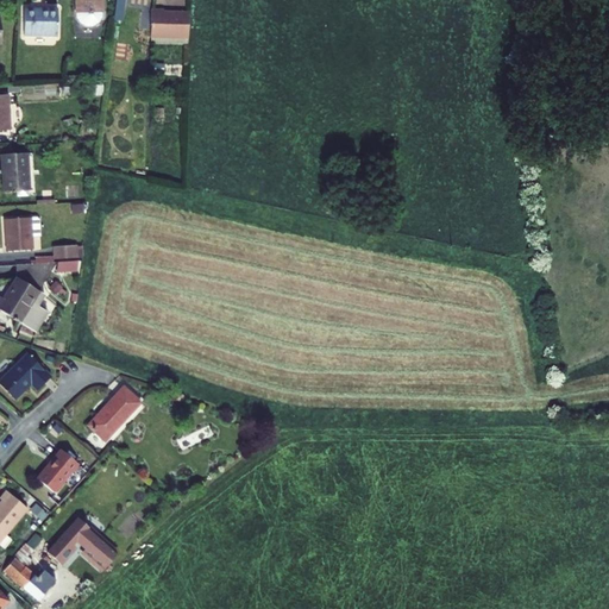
[(79,0),(79,10),(102,11),(102,0),(79,0)]
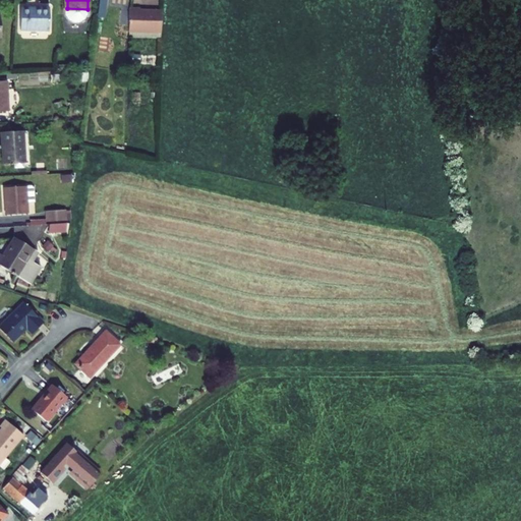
[(131,3),(131,30),(163,30),(164,7),(140,7),(140,3),(131,3)]
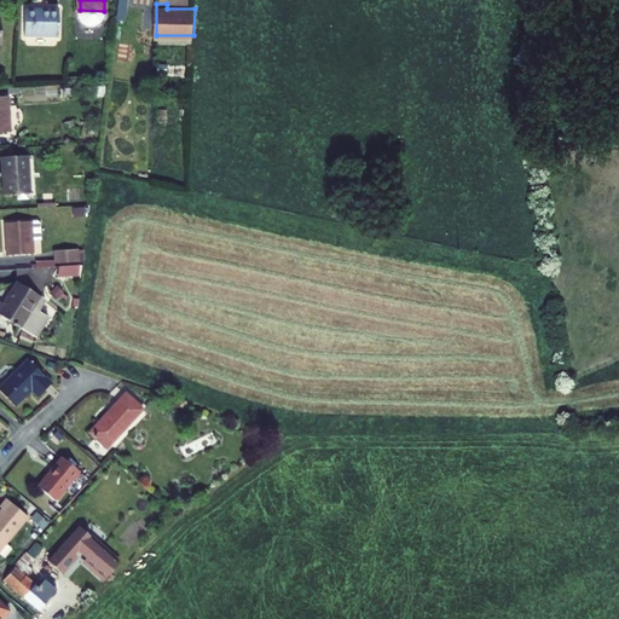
[(29,6),(29,30),(61,30),(61,5),(29,6)]
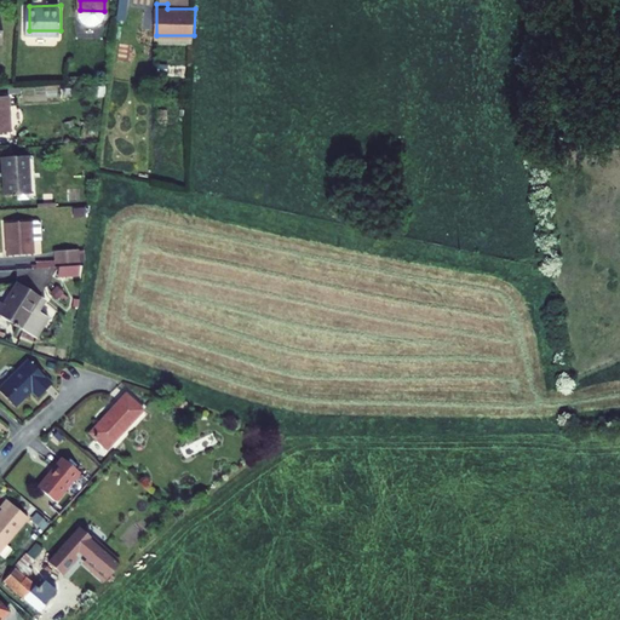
[(0,159),(0,162),(3,194),(27,193),(24,158),(0,159)]
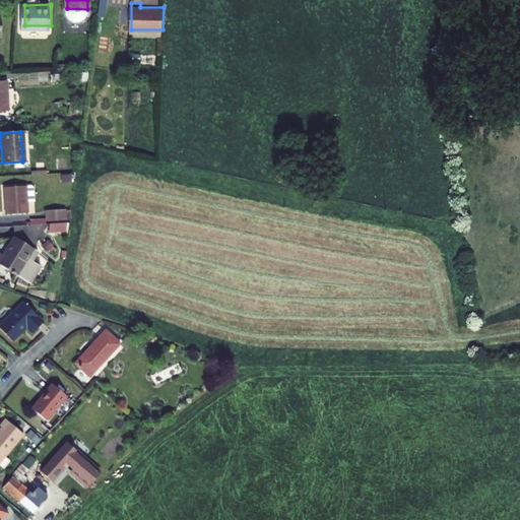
[(2,198),(4,214),(25,212),(22,186),(3,187),(4,198),(2,198)]
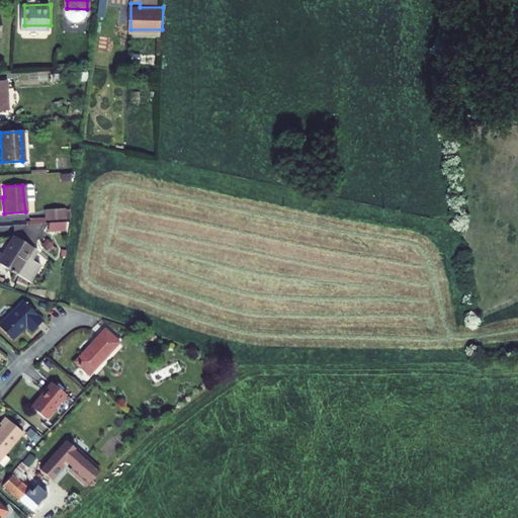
[(14,222),(16,238),(32,249),(53,219),(14,222)]
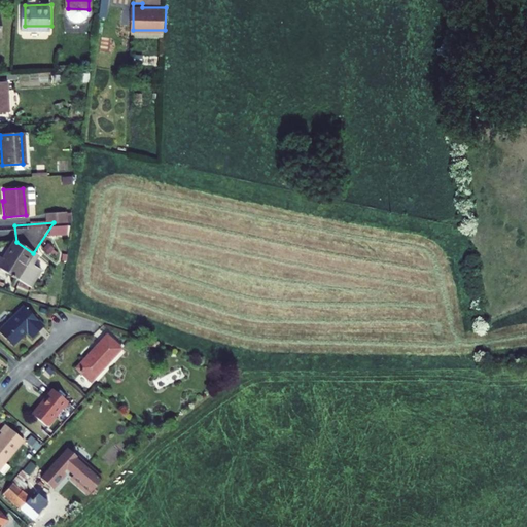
[(0,270),(27,287),(38,270),(27,262),(33,253),(16,242),(4,261),(0,258),(0,270)]
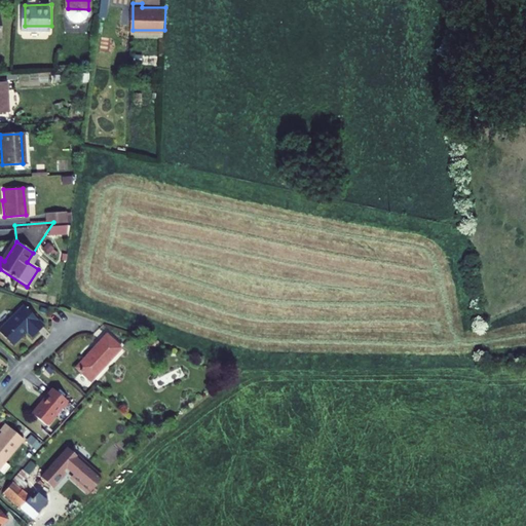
[(27,336),(31,340),(43,327),(25,309),(2,334),(16,347),(27,336)]
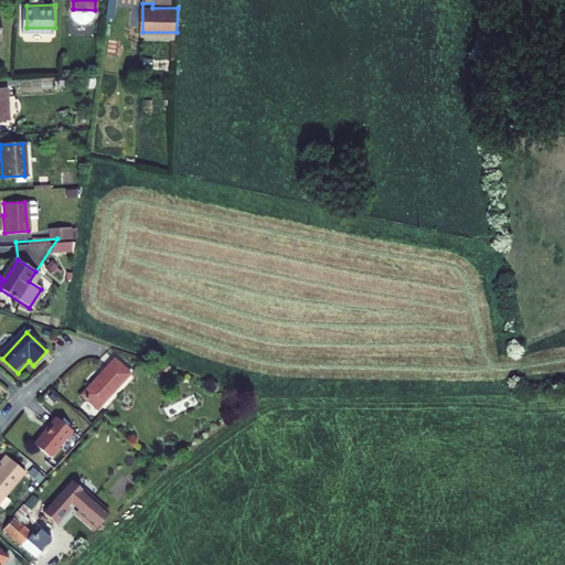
[(88,393),(102,406),(131,374),(119,361),(88,393)]
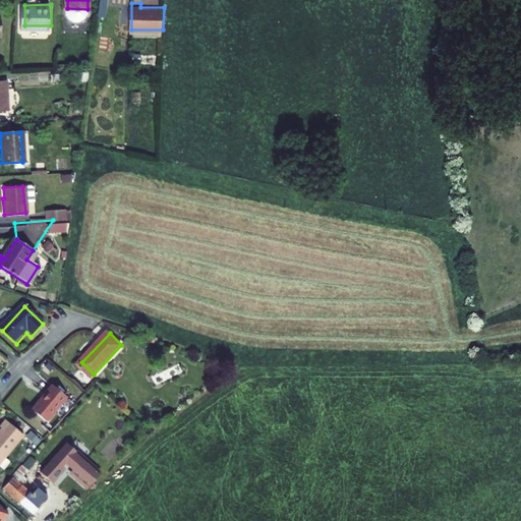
[(36,408),(50,421),(73,398),(59,385),(36,408)]
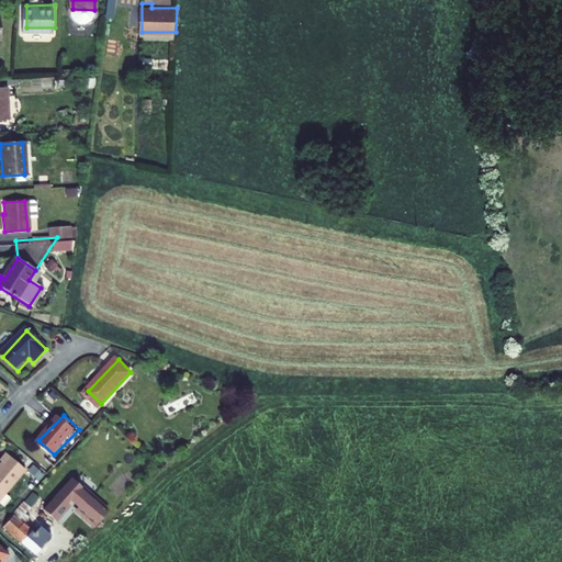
[(0,468),(0,495),(3,498),(32,467),(12,449),(6,456),(9,459),(0,468)]
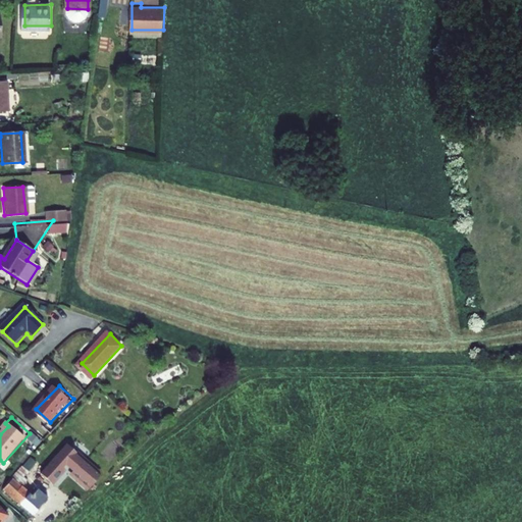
[(46,467),(58,478),(70,465),(67,462),(71,458),(76,462),(74,464),(93,481),(105,467),(73,438),(46,467)]
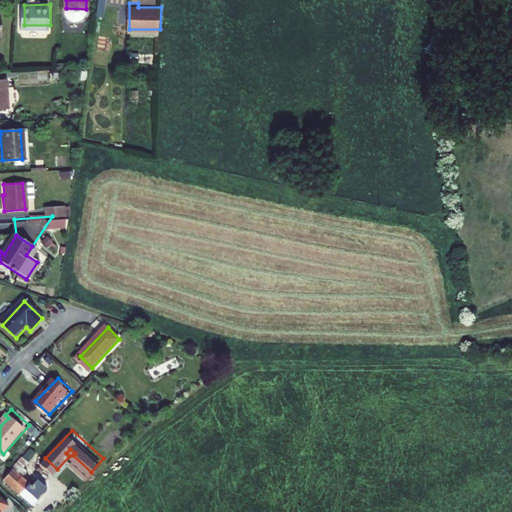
[(10,475),(37,499),(52,482),(41,473),(34,480),(18,466),(10,475)]
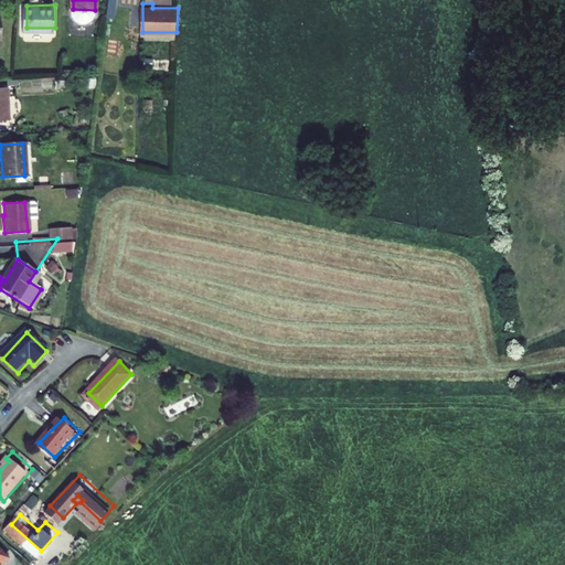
[(0,541),(0,563),(11,553),(0,541)]
